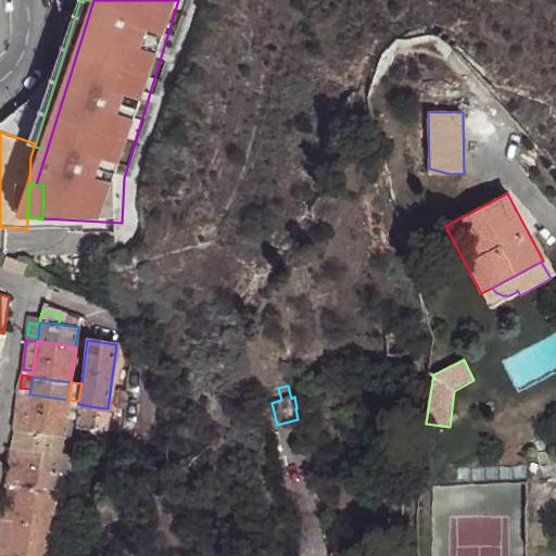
[(20,393),(14,428),(25,430),(29,394),(20,393)]
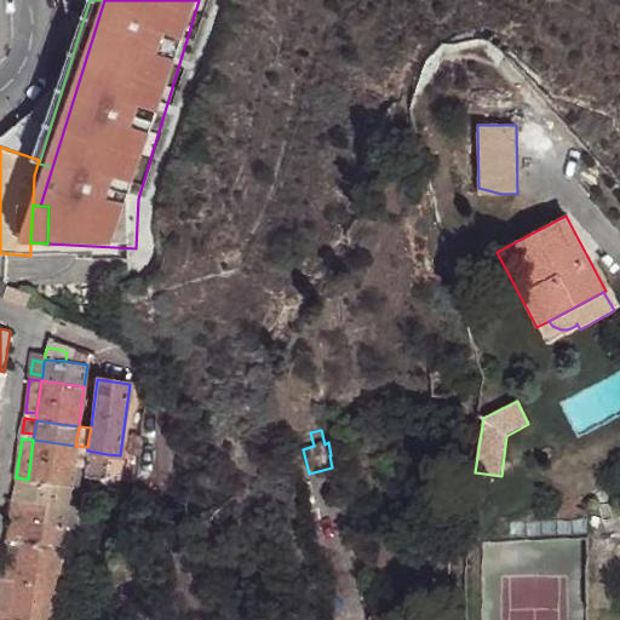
[(33,440),(28,480),(70,486),(73,468),(75,446),(33,440)]
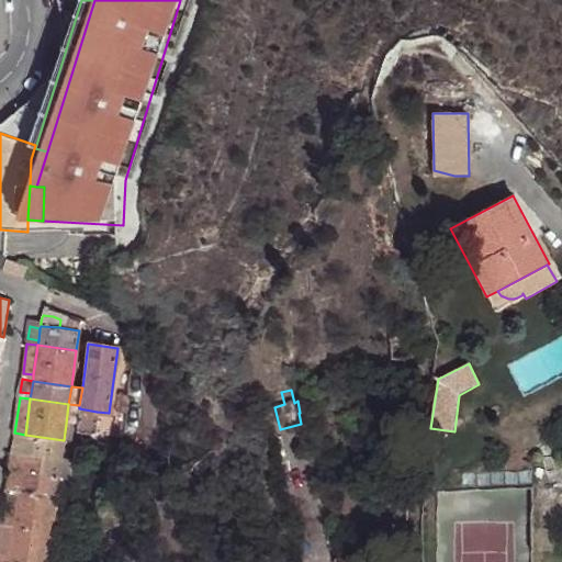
[(79,405),(68,404),(66,424),(77,425),(79,408),(79,405)]
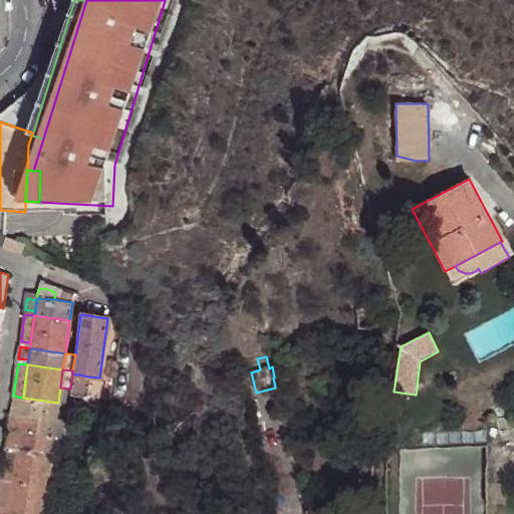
[(70,389),(69,394),(85,396),(88,376),(72,373),(70,389)]
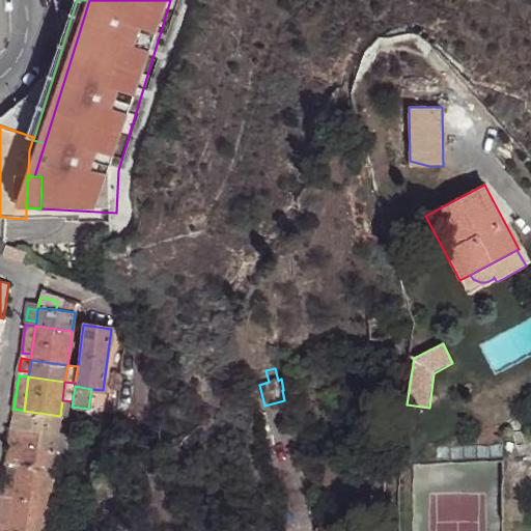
[(14,409),(11,428),(21,429),(24,411),(14,409)]
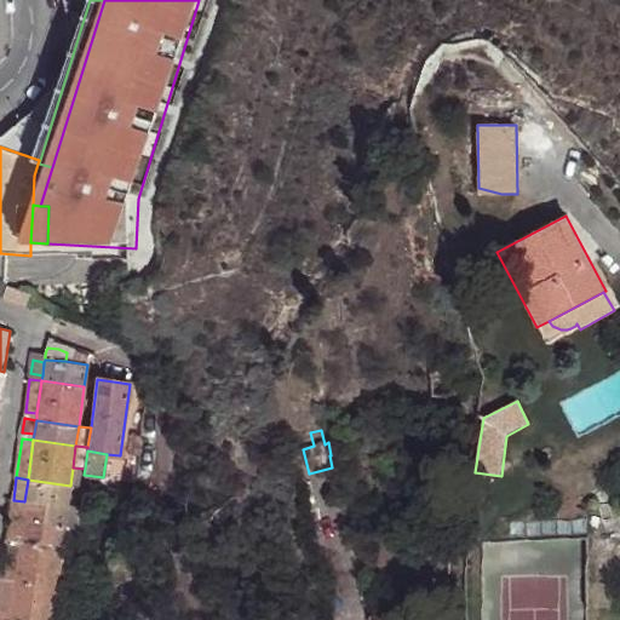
[(28,480),(24,501),(67,507),(70,486),(28,480)]
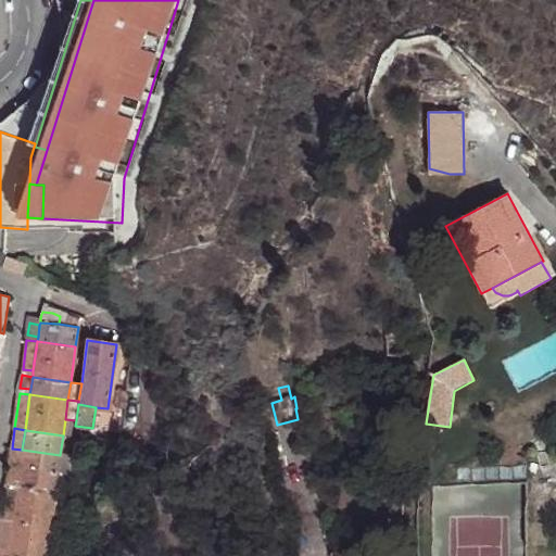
[(12,449),(8,475),(19,477),(22,450),(12,449)]
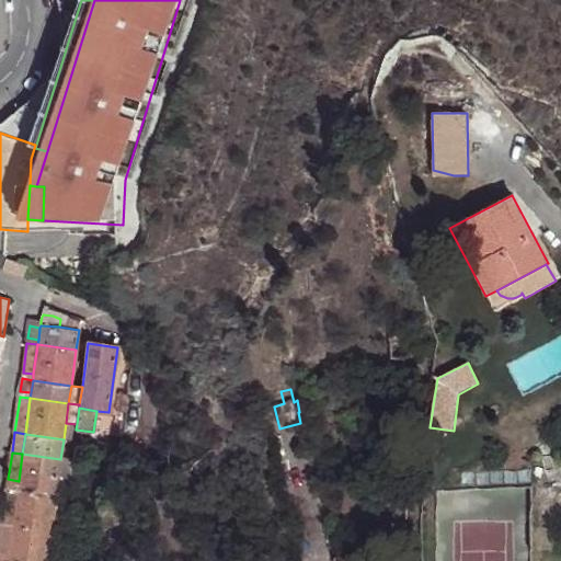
[(19,481),(18,489),(56,494),(60,459),(22,454),(19,481)]
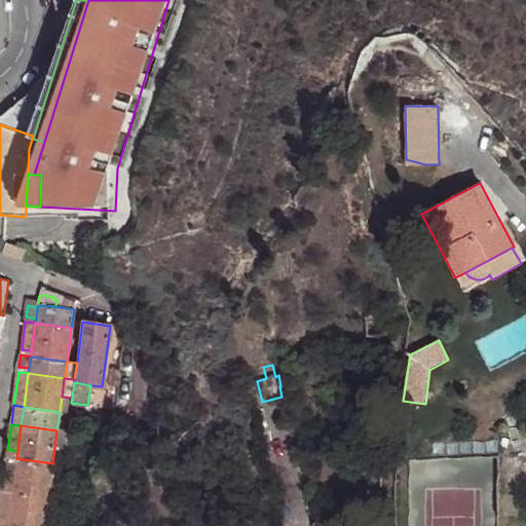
[(67,431),(57,430),(52,463),(63,465),(67,431)]
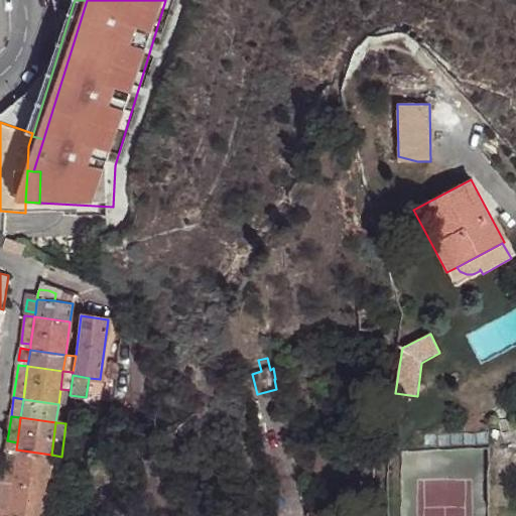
[(7,440),(6,448),(16,449),(17,442),(7,440)]
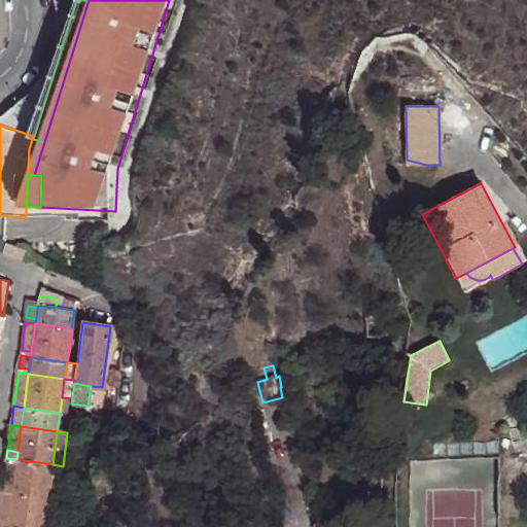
[(6,458),(2,485),(12,486),(16,459),(6,458)]
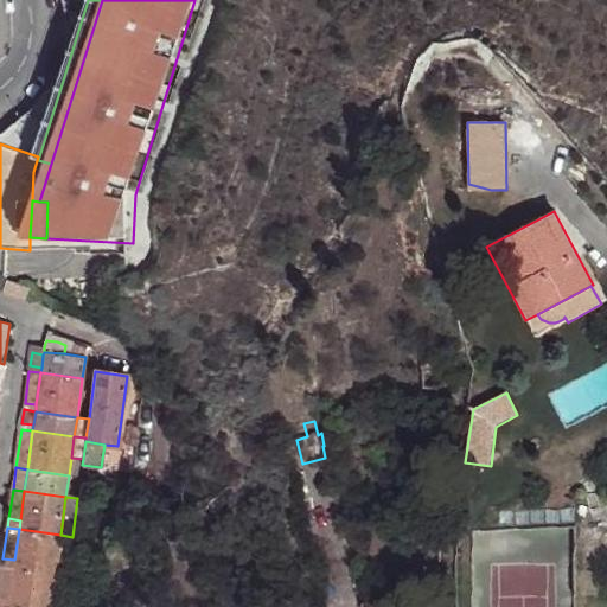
[(14,560),(13,567),(55,573),(61,535),(19,529),(14,560)]
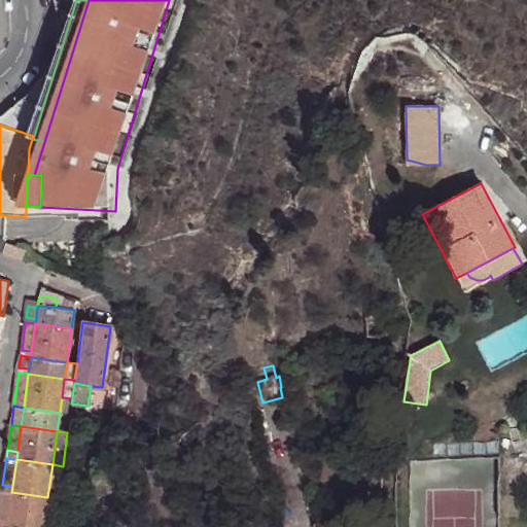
[(63,466),(53,464),(47,497),(58,498),(63,466)]
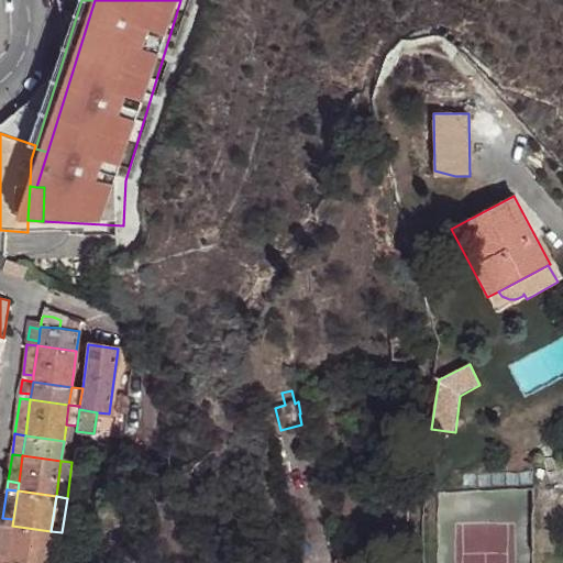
[(1,525),(0,531),(0,553),(8,555),(12,526),(1,525)]
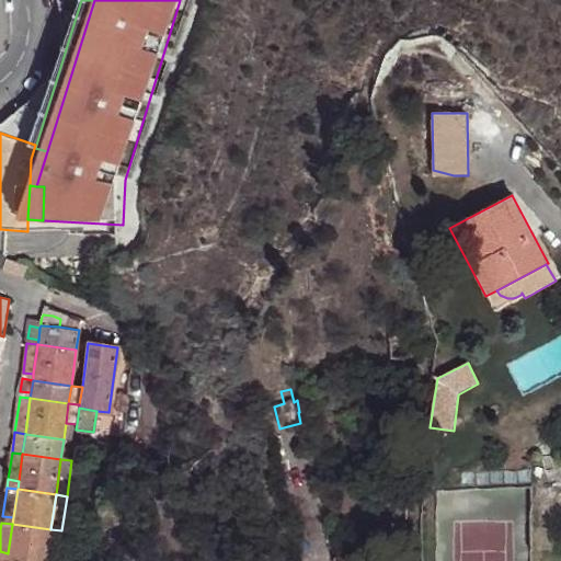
[(8,553),(7,560),(46,560),(50,529),(12,524),(8,553)]
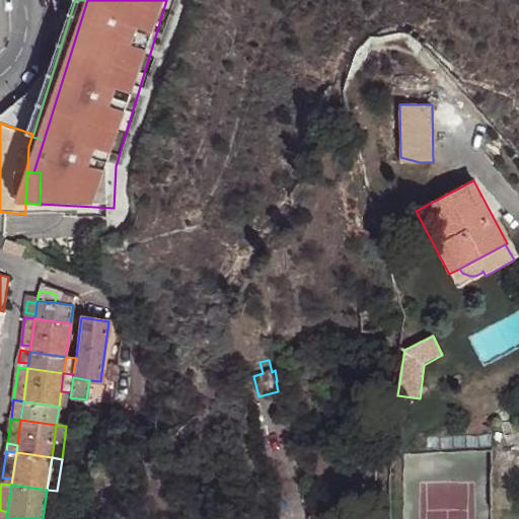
[(53,518),(57,491),(47,490),(43,518),(53,518)]
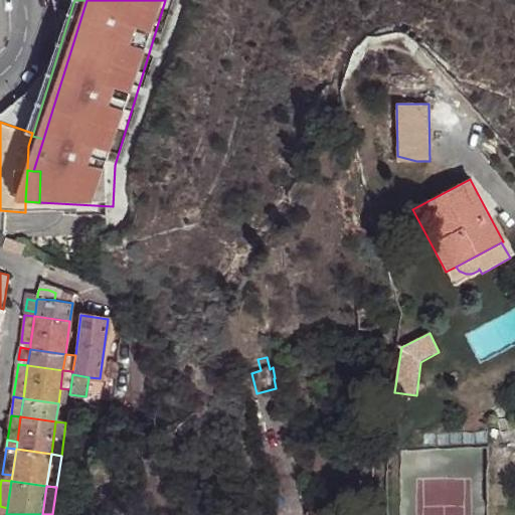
[(329,501),(328,495),(318,496),(320,510),(332,508),(329,501)]
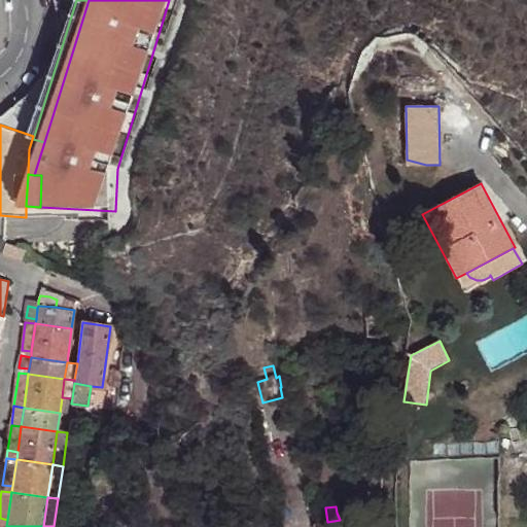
[(384,526),(384,515),(365,517),(365,526),(384,526)]
